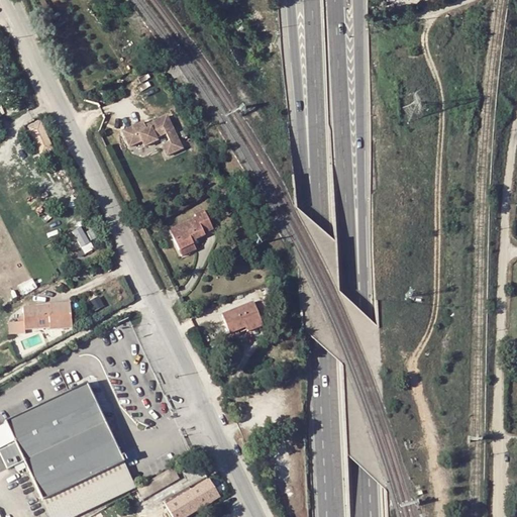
[(143,121),(122,131),(129,147),(142,141),(144,146),(160,140),(159,137),(167,133),(171,140),(163,144),(168,154),(183,147),(168,114),(145,124),(143,121)]
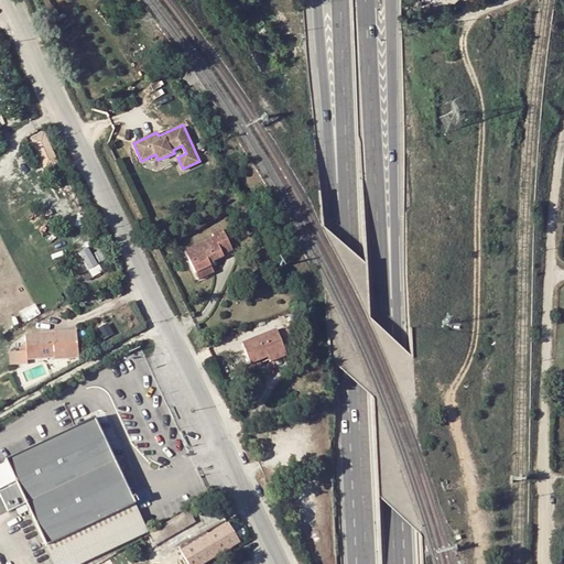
[(47,167),(61,162),(47,131),(34,137),(47,167)]
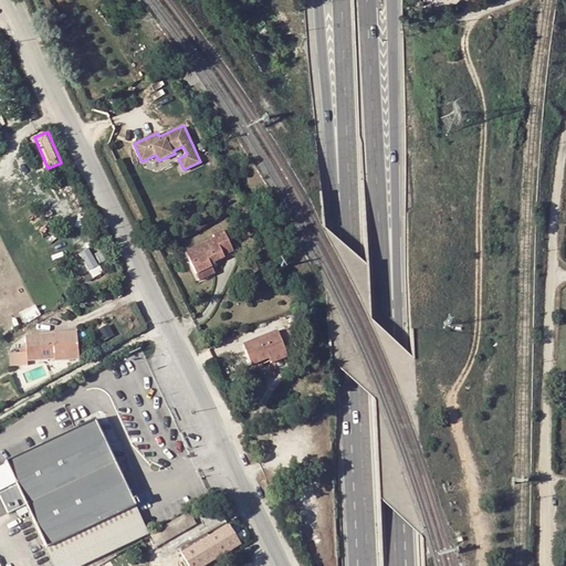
[(213,236),(215,239),(186,253),(196,275),(211,268),(216,265),(215,263),(226,259),(223,257),(234,251),(224,230),(213,236)]
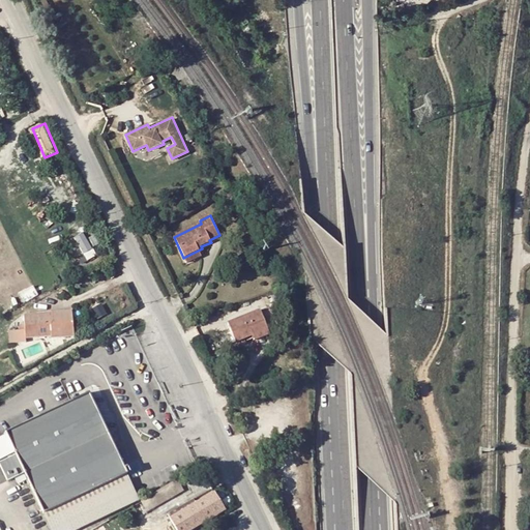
[(88,232),(78,235),(87,260),(97,257),(88,232)]
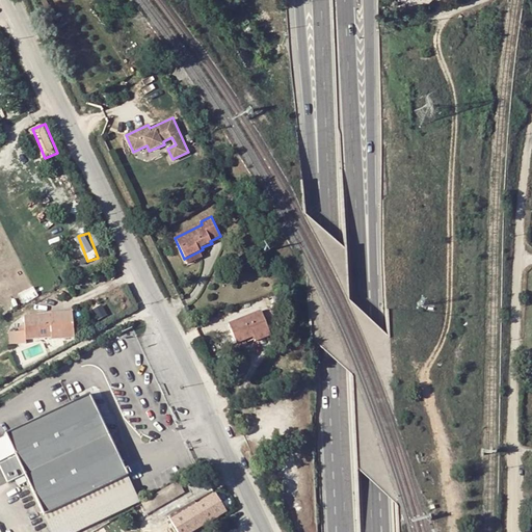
[(202,258),(198,251),(184,259),(187,265),(202,258)]
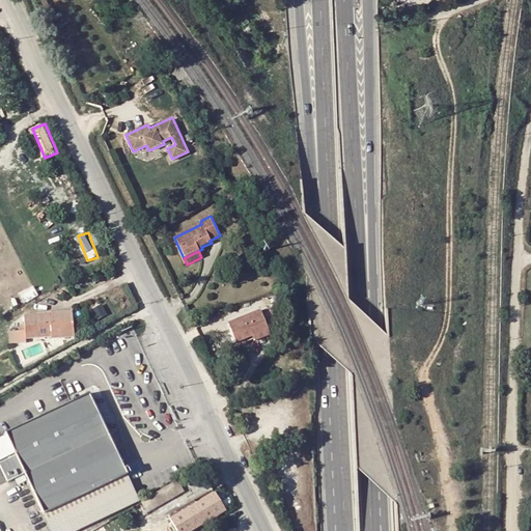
[(243,344),(275,333),(267,309),(233,320),(243,344)]
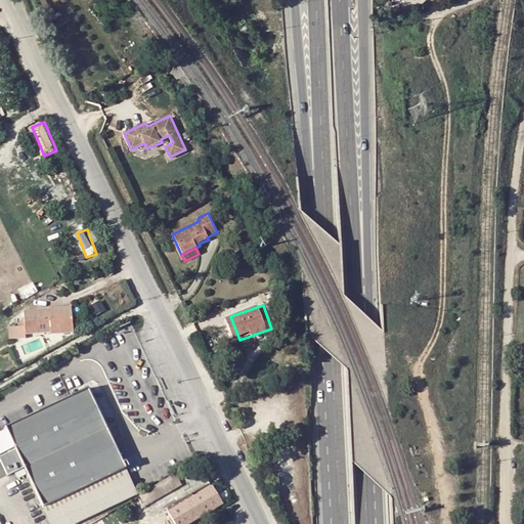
[(25,320),(25,321),(26,336),(50,333),(50,330),(73,328),(71,308),(50,310),(51,314),(46,315),(45,310),(24,312),(25,320)]
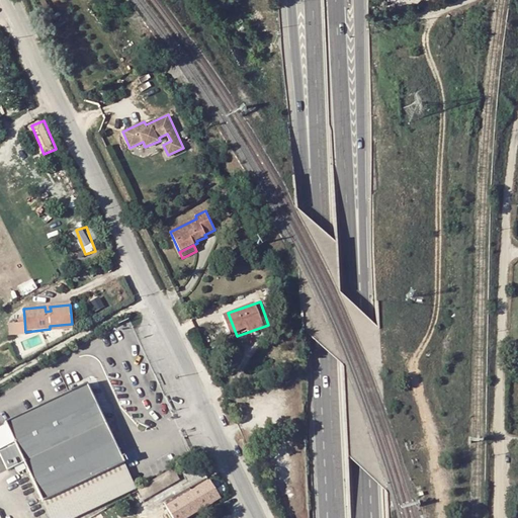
[(11,337),(26,335),(25,332),(24,318),(19,318),(20,323),(10,324),(11,337)]
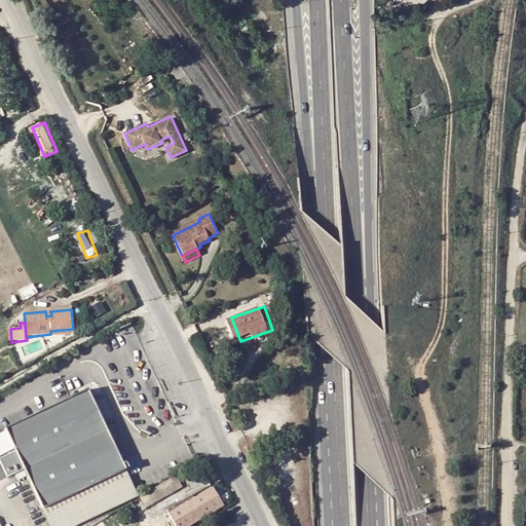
[(73,329),(50,331),(50,334),(51,337),(73,334),(73,329)]
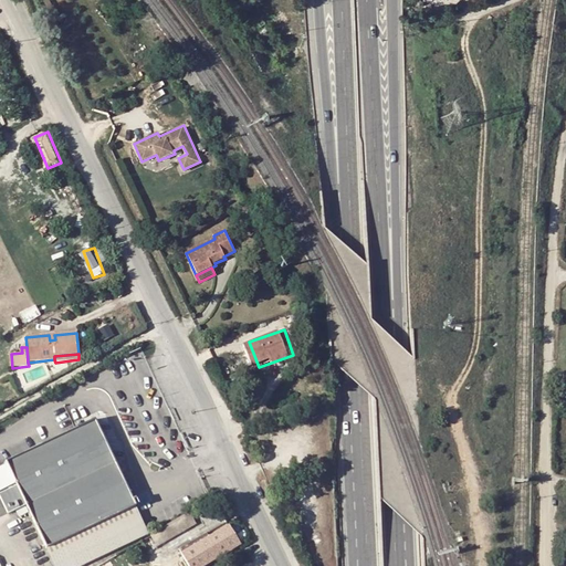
[(83,565),(148,535),(136,507),(95,421),(76,430),(6,463),(8,467),(0,470),(0,492),(16,485),(46,549),(48,548),(54,565),(83,565)]
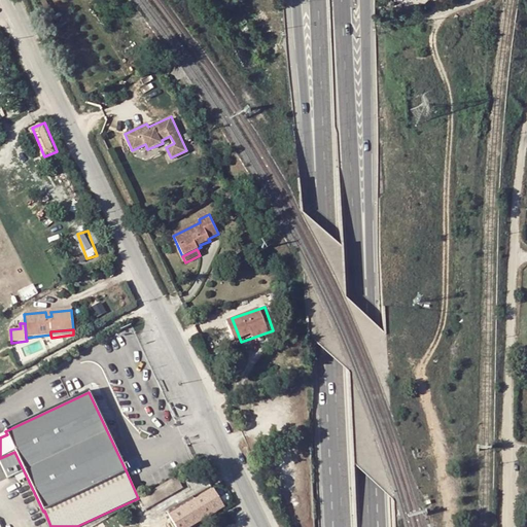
[(195,480),(204,471),(200,464),(195,467),(189,470),(195,480)]
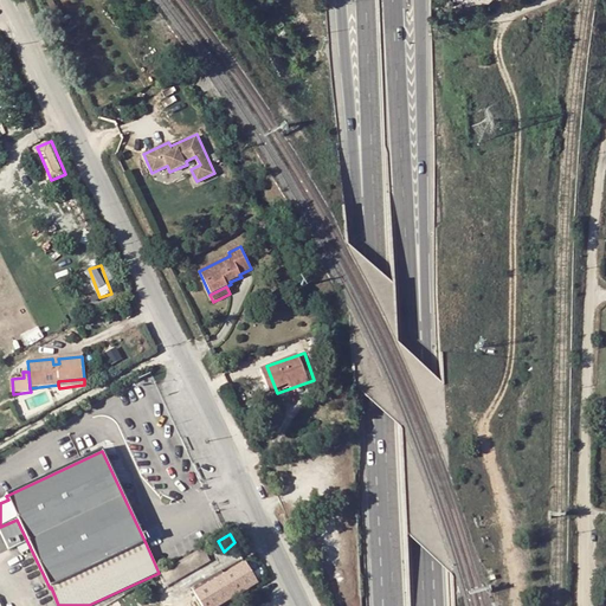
[(204,549),(169,569),(176,581),(211,561),(204,549)]
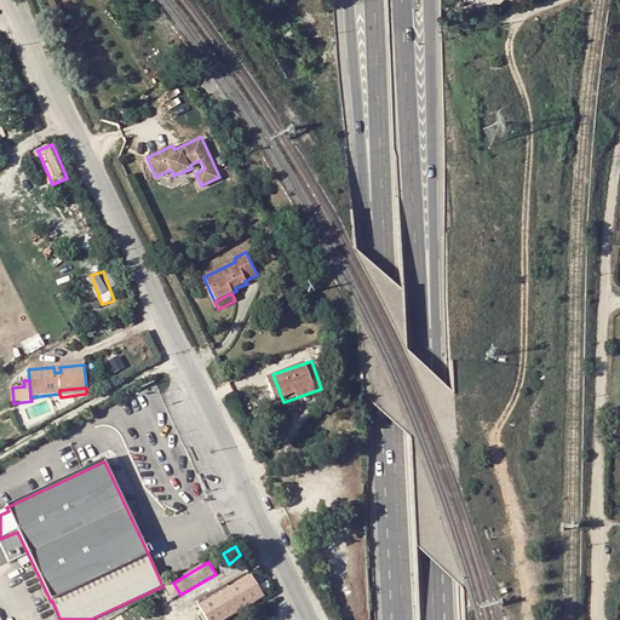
[(252,574),(229,587),(241,610),(264,597),(252,574)]
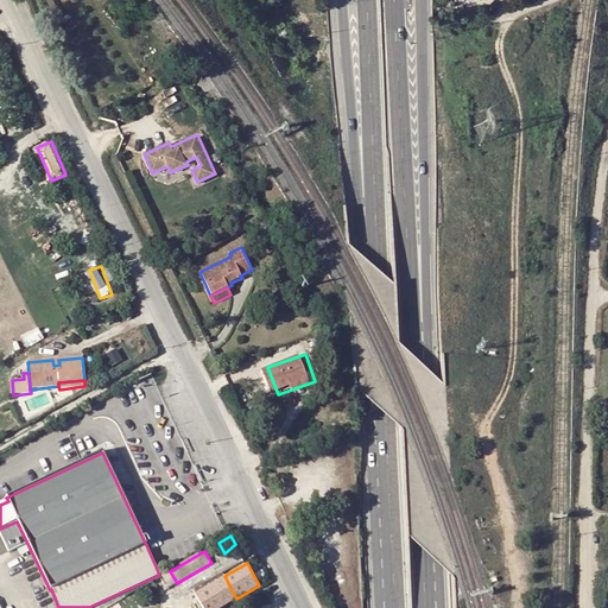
[(162,576),(168,588),(177,583),(170,571),(162,576)]
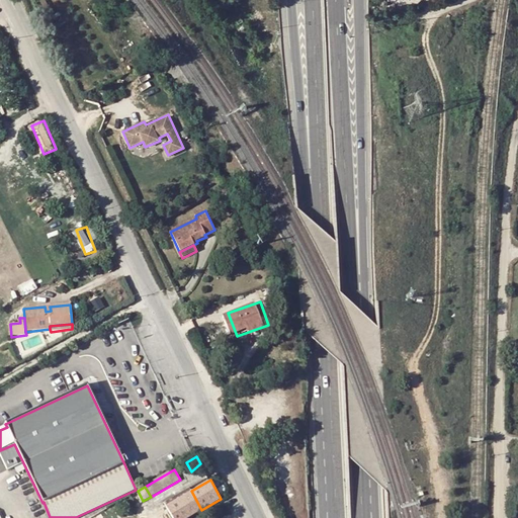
[(191,491),(180,498),(190,516),(201,510),(191,491)]
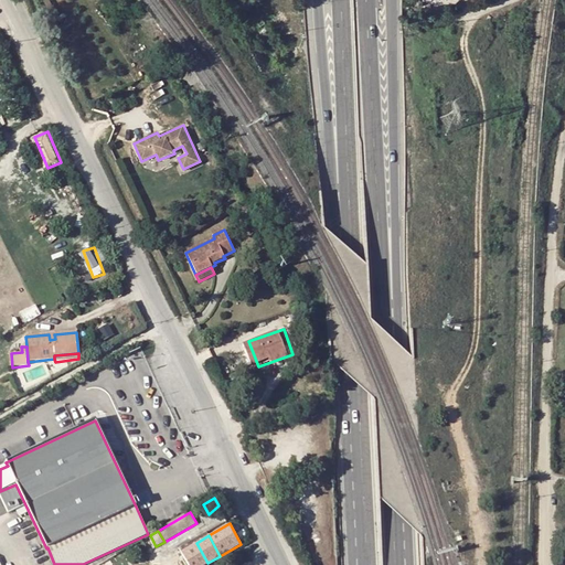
[(196,543),(181,553),(188,564),(203,564),(208,563),(196,543)]
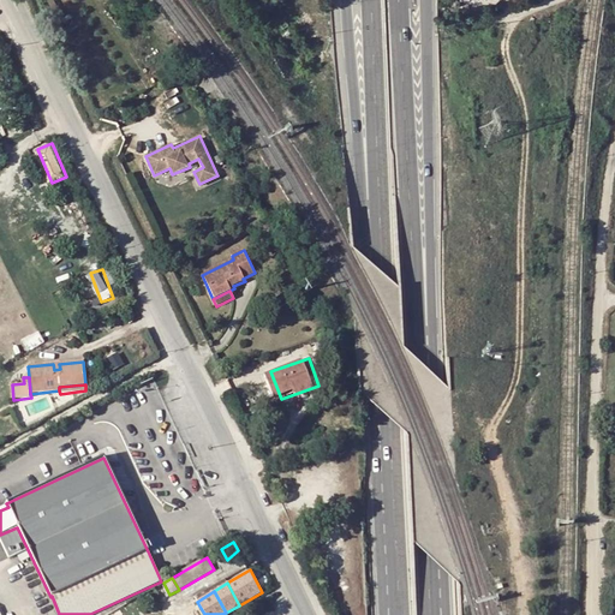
All buildings are outlined.
